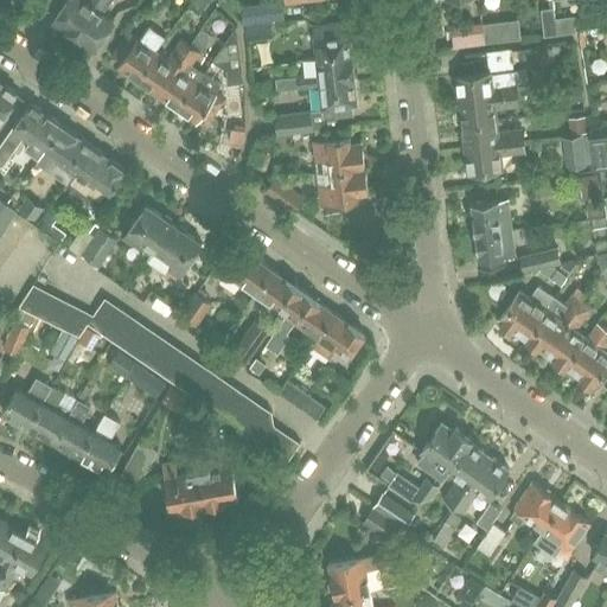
[(96,0),(66,0),(53,19),(74,33),(96,0)]
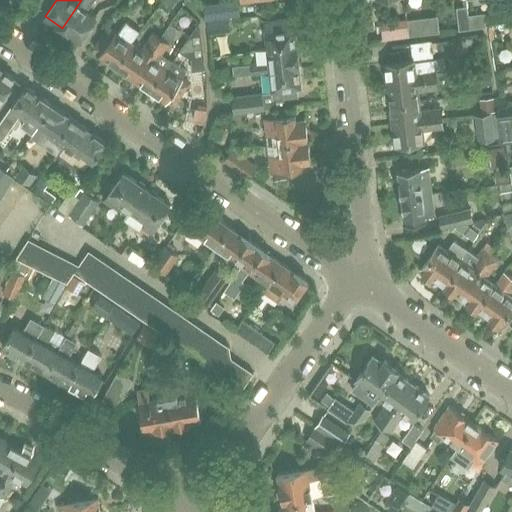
[(81,0),(62,28),(79,40),(96,15),(87,9),(93,0),(81,0)]
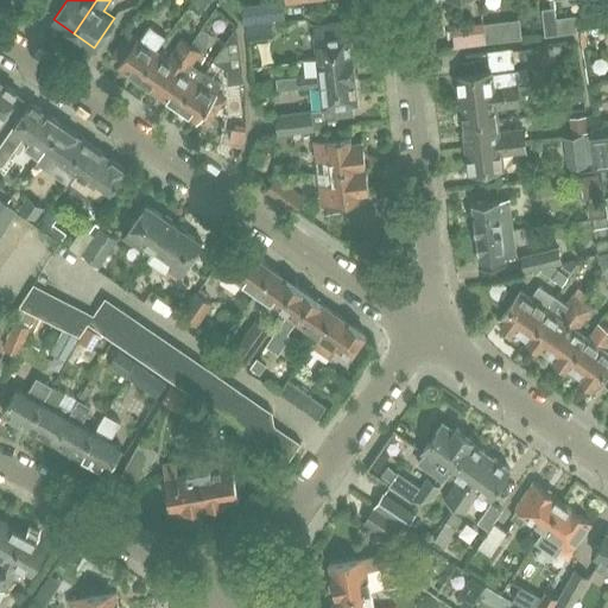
[(282,20),(279,1),(241,5),(244,24),(282,20)]
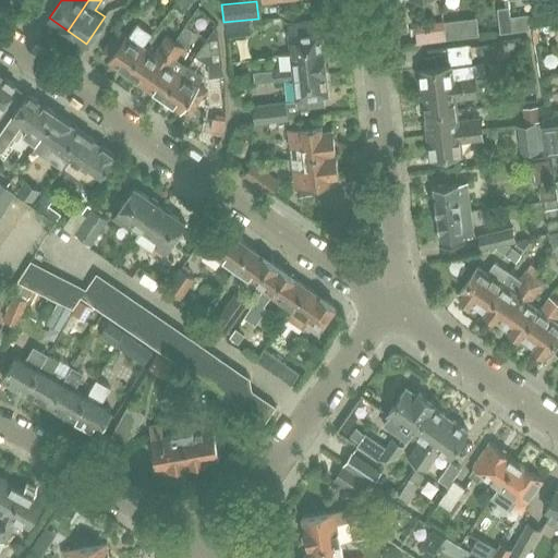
[(514,32),(512,16),(511,8),(498,9),(501,33),(514,32)]
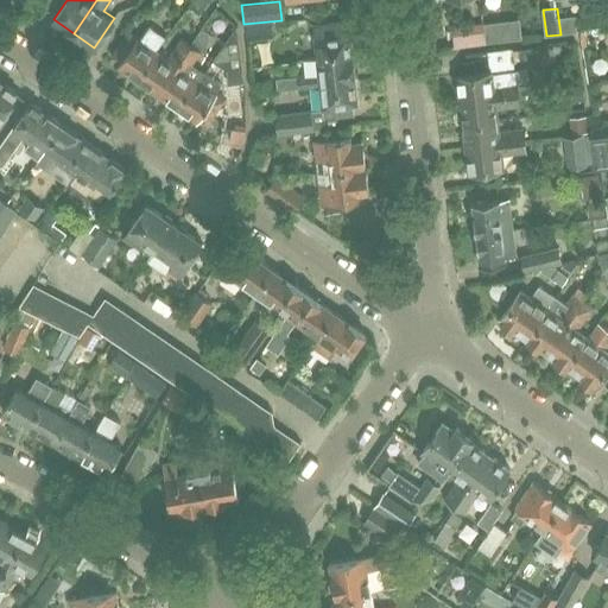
[(558,18),(561,35),(574,32),(572,16),(558,18)]
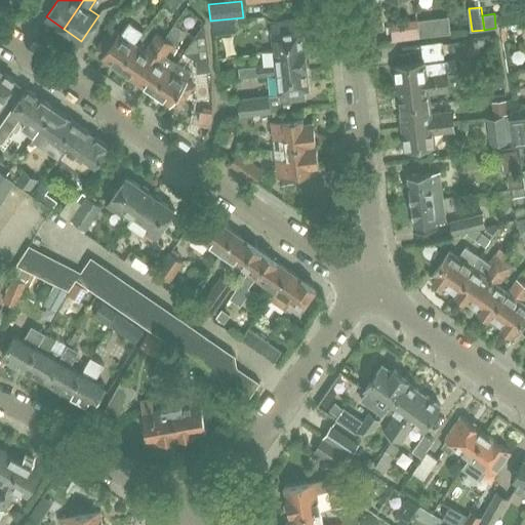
[(448,17),(436,18),(438,35),(450,34),(448,17)]
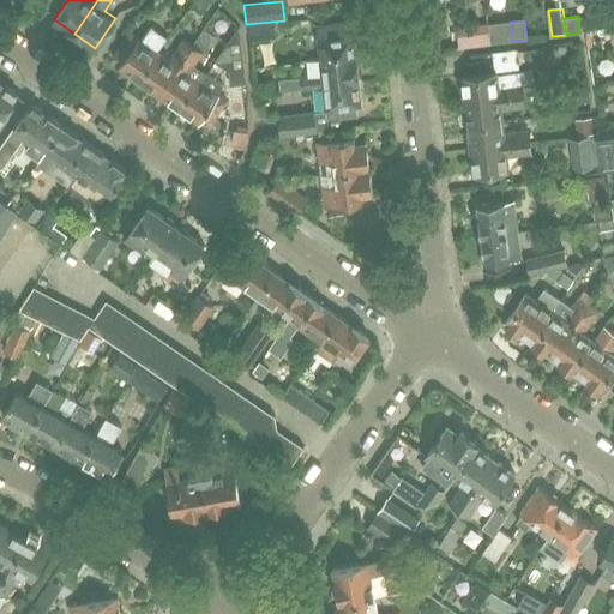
[(276,38),(274,22),(248,24),(250,34),(251,41),(276,38)]
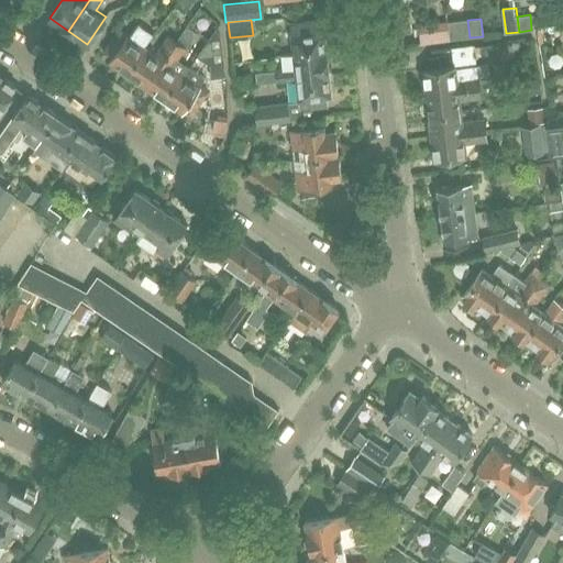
[(294,55),(328,51),(327,51),(323,29),(319,30),(318,20),(289,23),(294,55)]
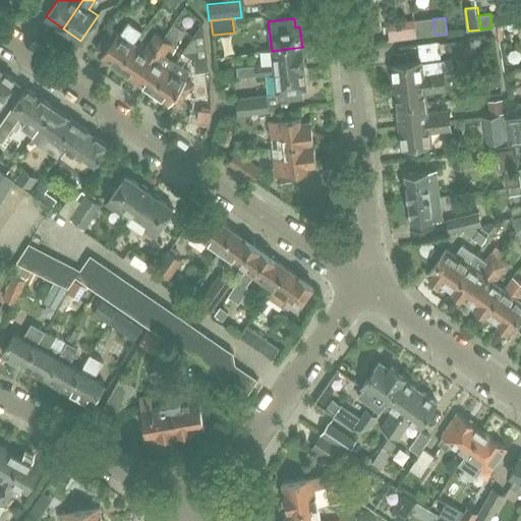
[(391,41),(416,38),(414,21),(414,18),(388,21),(391,41)]
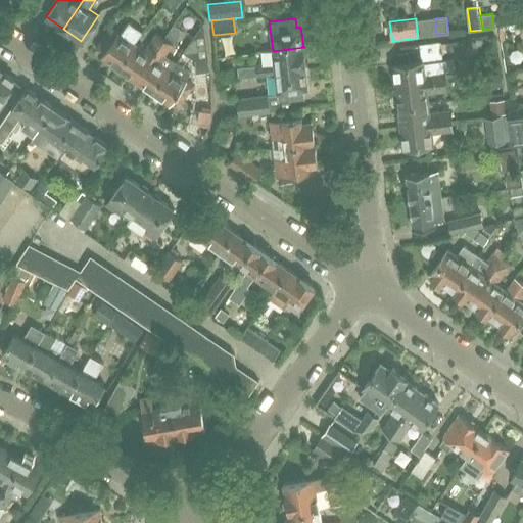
[(102,56),(117,66),(135,43),(142,32),(128,21),(121,33),(111,27),(96,48),(104,54),(102,56)]
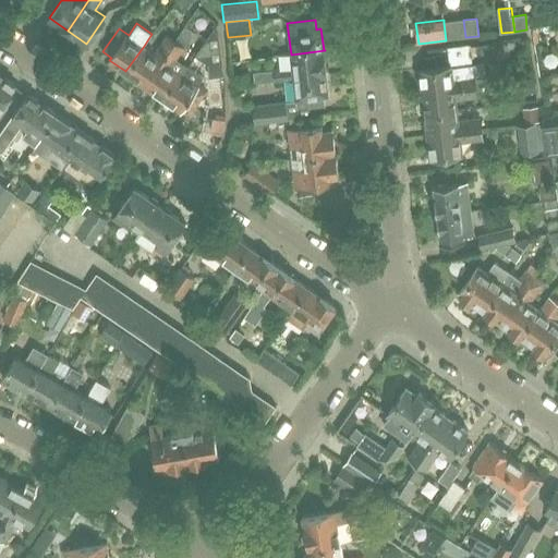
[(223,63),(218,23),(196,55),(208,62),(209,75),(225,74),(223,63)]
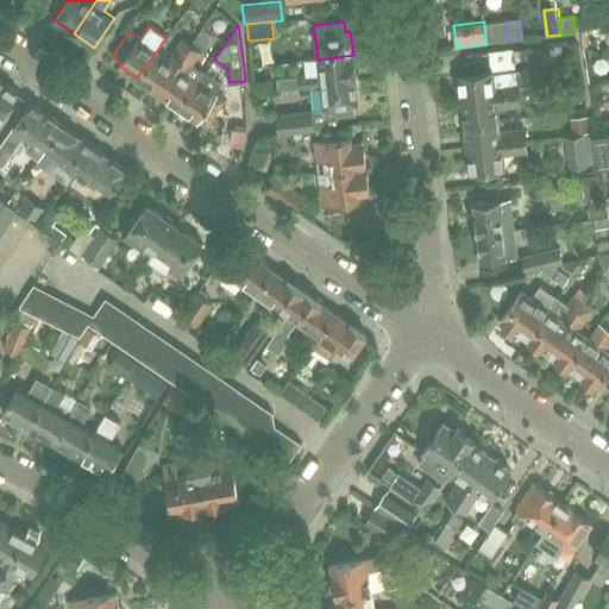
[(203,73),(192,64),(212,36),(202,30),(192,44),(158,93),(179,107),(203,73)]
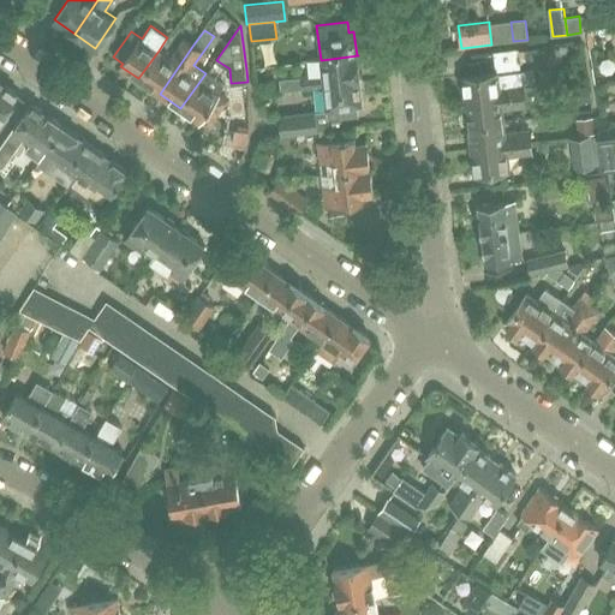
[(160,94),(193,45),(185,37),(169,59),(159,51),(138,78),(160,94)]
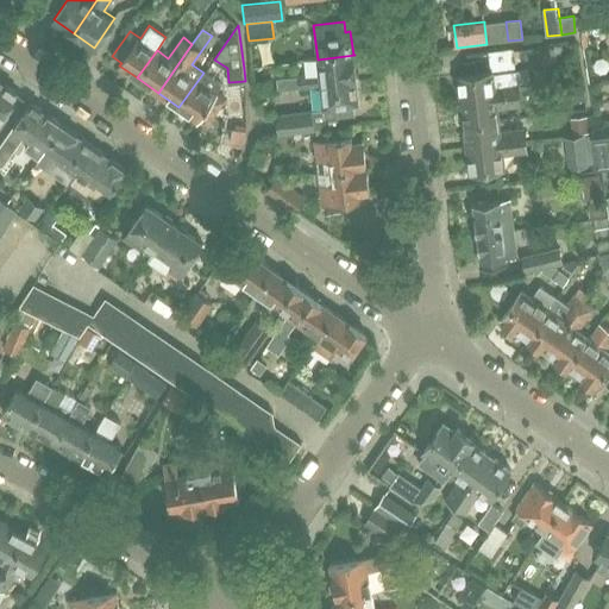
[(518,82),(516,70),(515,64),(519,61),(528,60),(527,48),(514,49),(513,46),(491,50),(494,71),(457,75),(460,100),(520,94),(519,82),(518,82)]
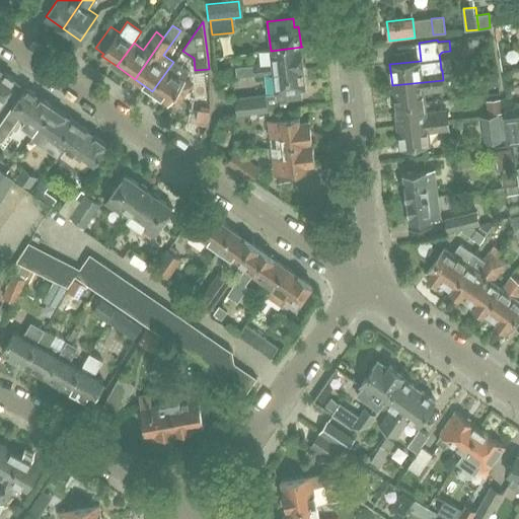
[(273,71),(303,68),(304,68),(302,47),(271,51),(272,63),(253,65),(255,75),(273,73),(273,71)]
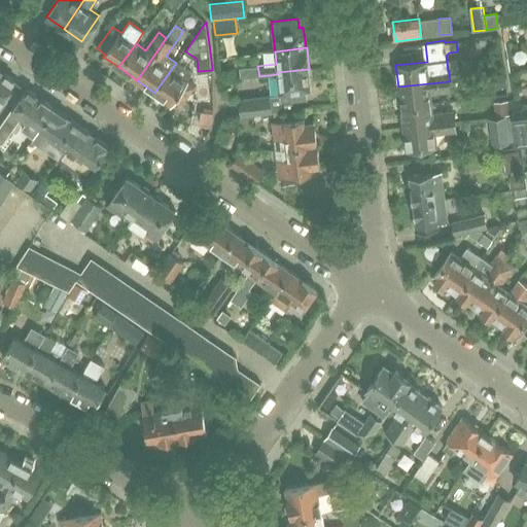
[(195,85),(186,79),(191,73),(176,63),(154,93),(171,104),(172,102),(179,107),(195,85)]
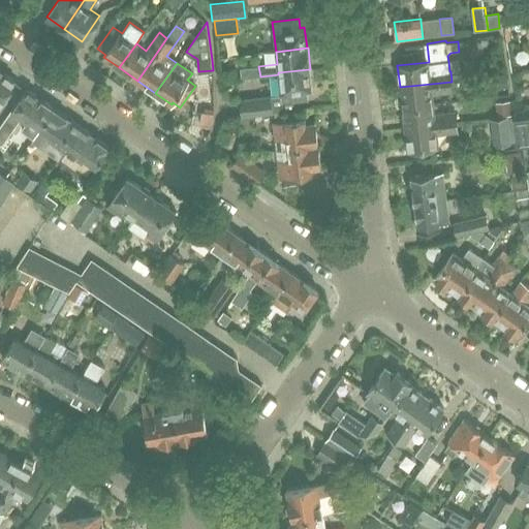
[(0,103),(1,102),(17,81),(0,68),(0,103)]
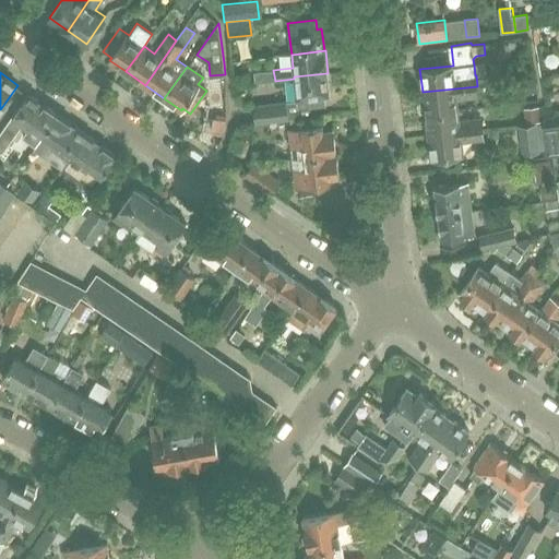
[(234,75),(235,83),(249,82),(248,73),(234,75)]
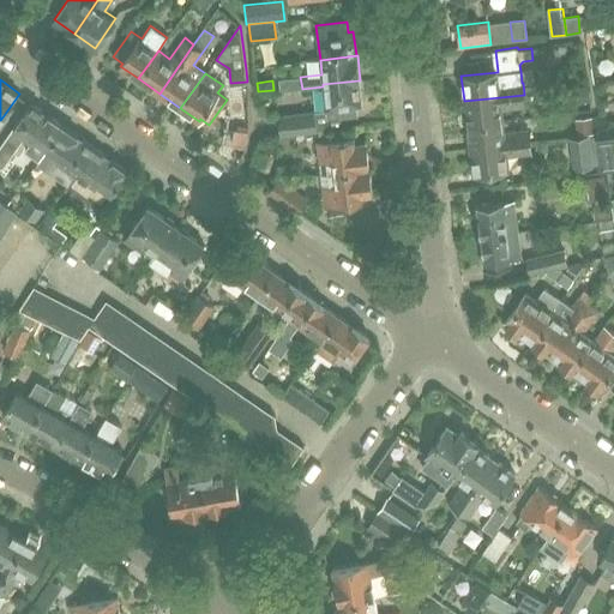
[(323,84),(323,86),(327,119),(357,115),(356,104),(361,104),(359,80),(323,84)]
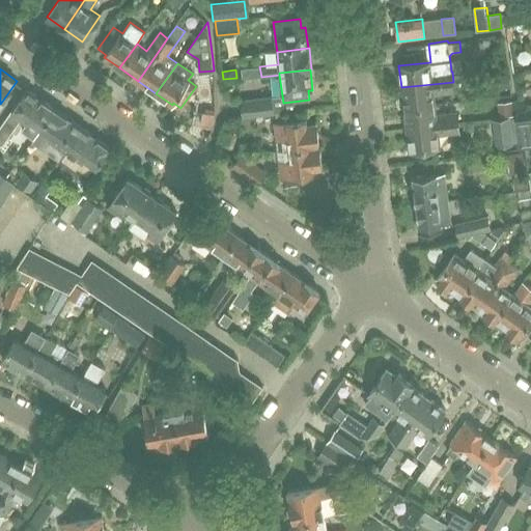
[(496,75),(498,88),(507,88),(510,87),(509,74),(496,75)]
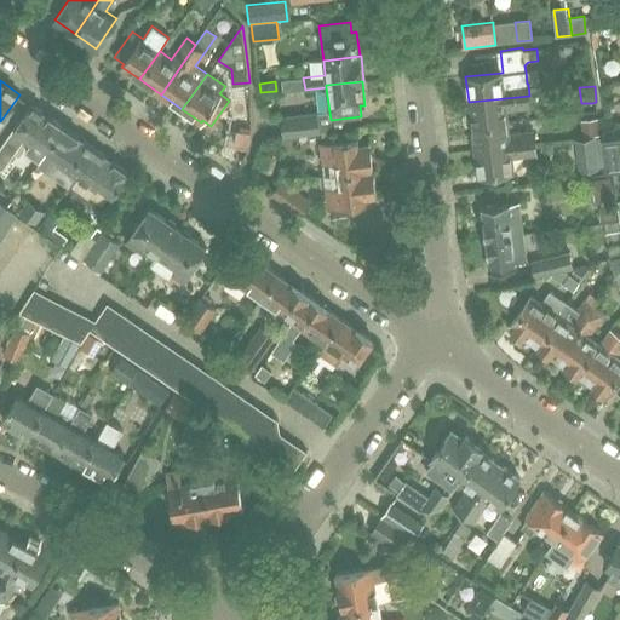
[(471,126),(509,121),(506,109),(530,107),(529,96),(469,102),(471,126)]
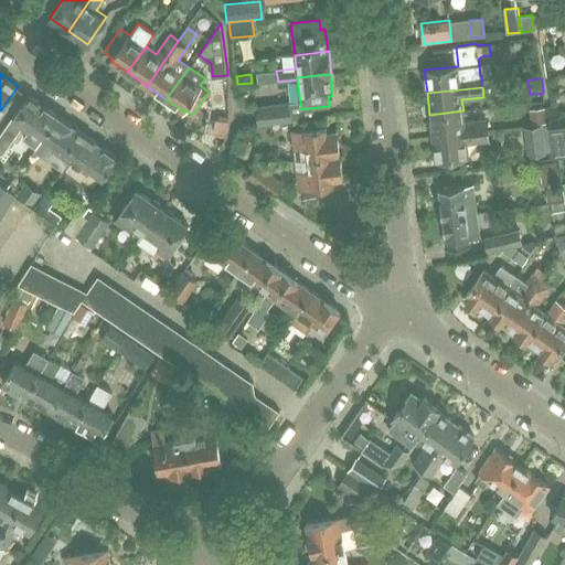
[(36,147),(44,136),(59,115),(29,94),(12,118),(23,125),(29,129),(22,138),(36,147)]
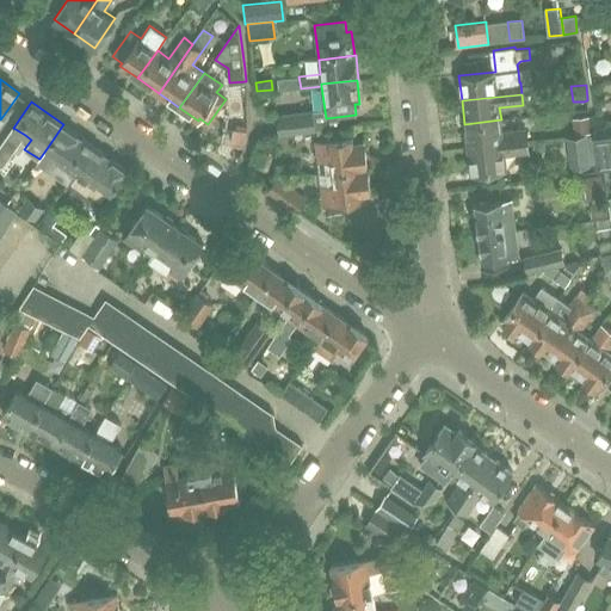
[(277,116),(278,133),(314,129),(313,111),(277,116)]
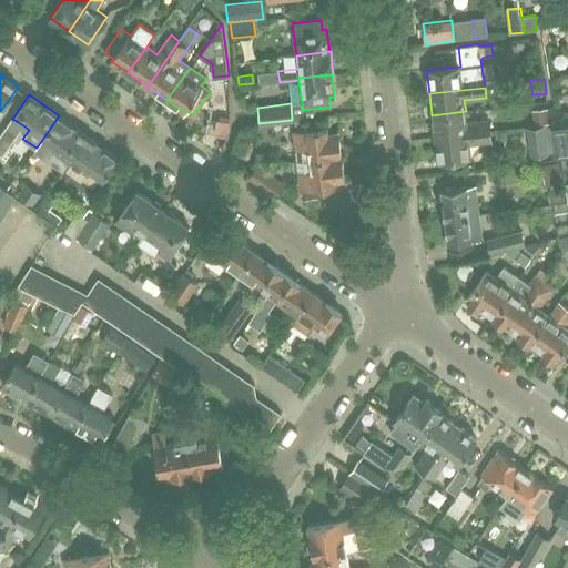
[(533,108),(535,125),(550,123),(548,107),(533,108)]
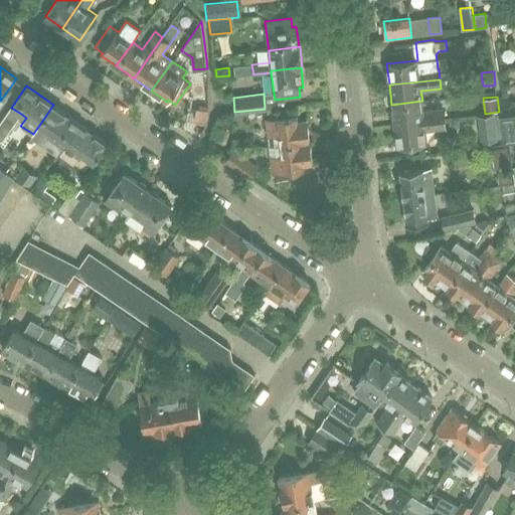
[(394,124),(445,118),(444,109),(423,111),(422,101),(391,105),(394,124)]
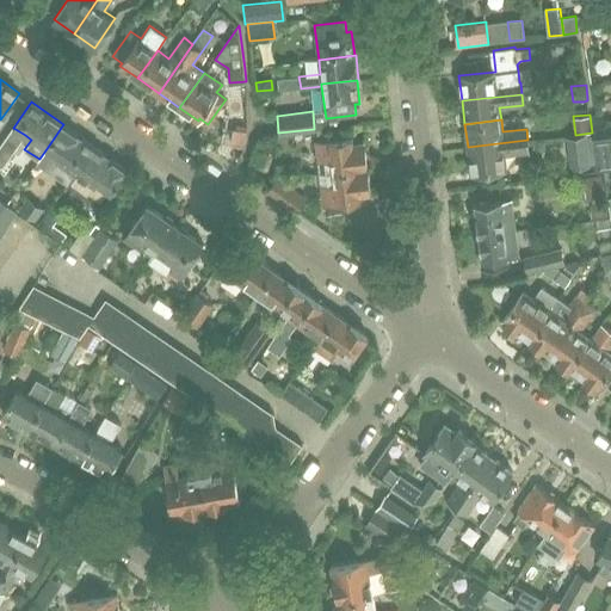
[(76,172),(94,147),(63,124),(48,147),(61,156),(59,159),(76,172)]
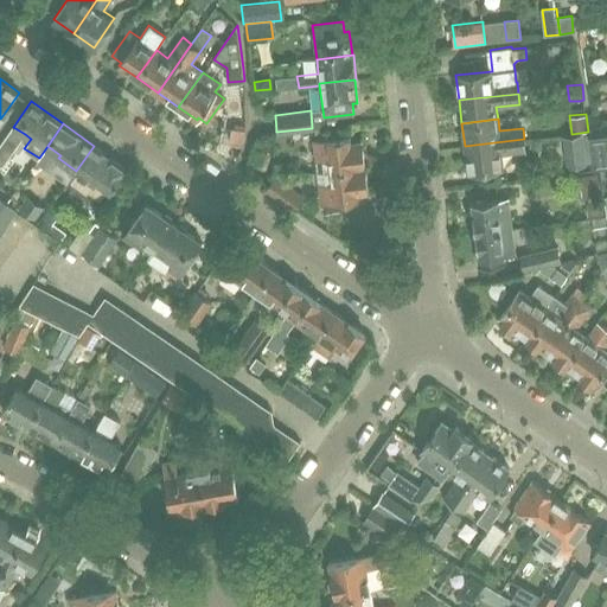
[(590,141),(606,139),(606,126),(589,128),(590,141)]
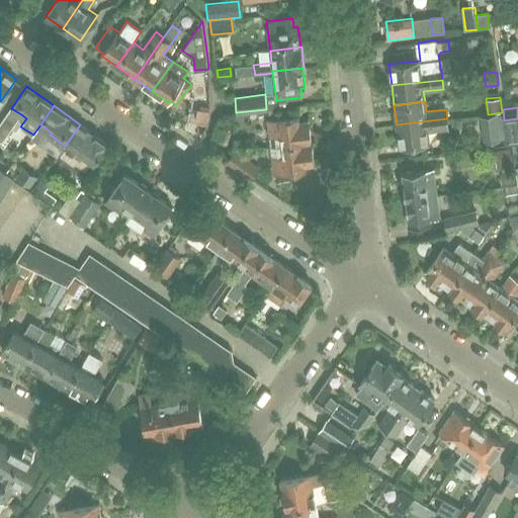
[(282,145),(311,141),(309,119),(298,120),(298,115),(279,117),(279,118),(267,119),(271,147),(282,145)]
